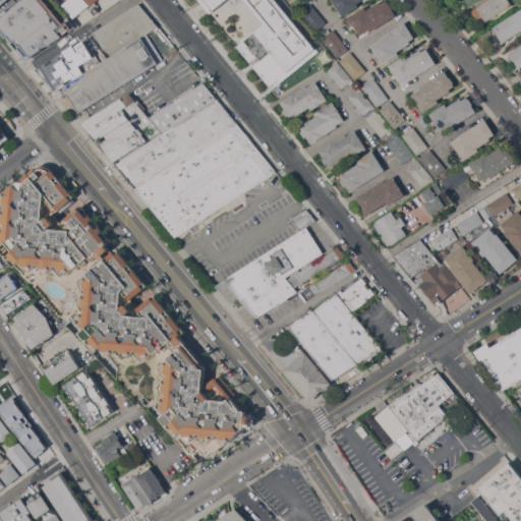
[(46,0),(64,21),(69,17),(76,25),(71,31),(69,29),(65,32),(63,30),(60,33),(64,37),(49,46),(49,45),(43,49),(44,49),(33,57),(29,59),(29,58),(27,59),(8,37),(7,38),(0,30),(0,0),(46,0)]
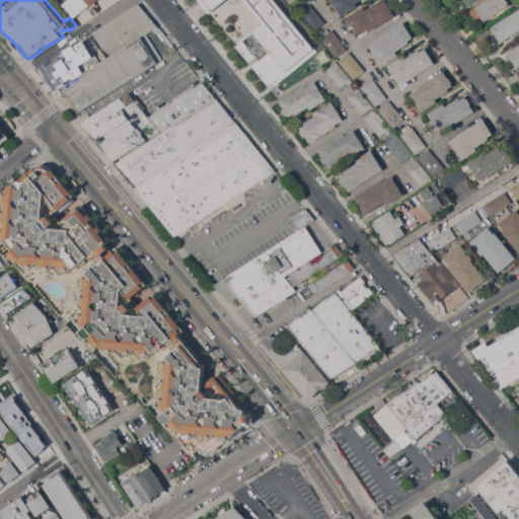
[(97,0),(69,0),(62,7),(75,21),(97,0)]
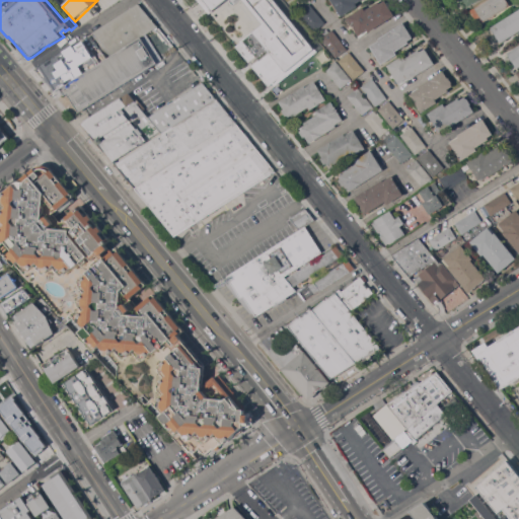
[(275,0),(317,51),(276,85),(274,82),(270,85),(252,65),(253,64),(251,61),(249,62),(237,46),(264,23),(244,0),(225,0),(210,13),(199,0),(275,0)]
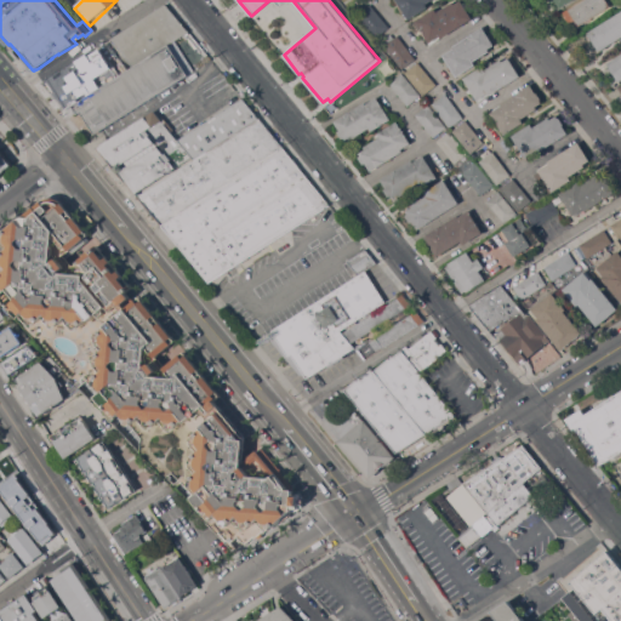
[(432,0),(427,4),(429,7),(408,21),(399,6),(400,5),(396,0),(432,0)]
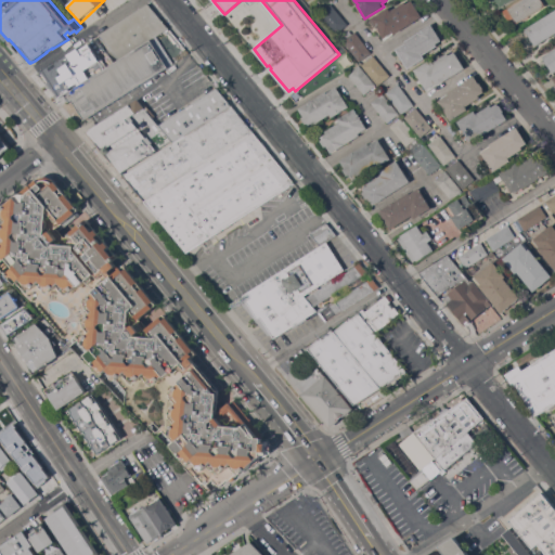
[(396,34),(395,31),(385,38),(377,25),(375,26),(371,21),(373,20),(373,18),(389,8),(391,11),(405,1),(407,3),(413,0),(423,16),(396,34)]
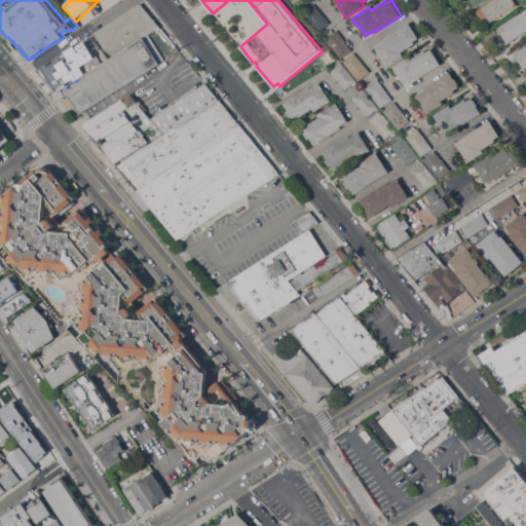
[(488,25),(484,17),(483,19),(482,16),(481,16),(479,12),(478,10),(482,7),(483,8),(494,0),(515,0),(518,5),(488,25)]
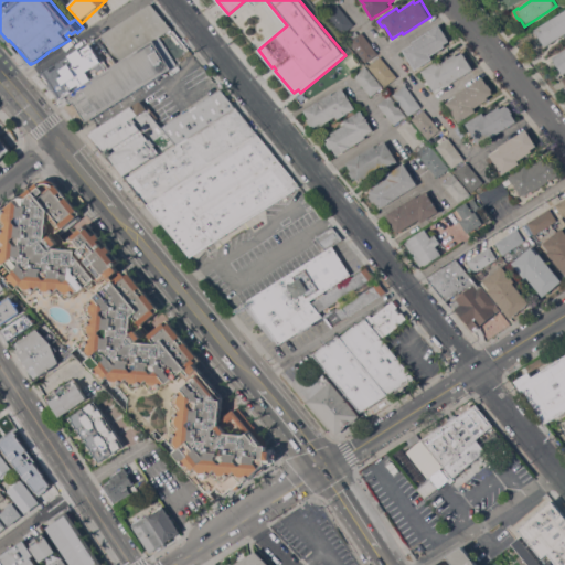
[(123,60),(103,35),(152,4),(172,29),(160,36),(178,64),(87,123),(74,102),(71,104),(66,97),(117,65),(116,64),(123,60)]
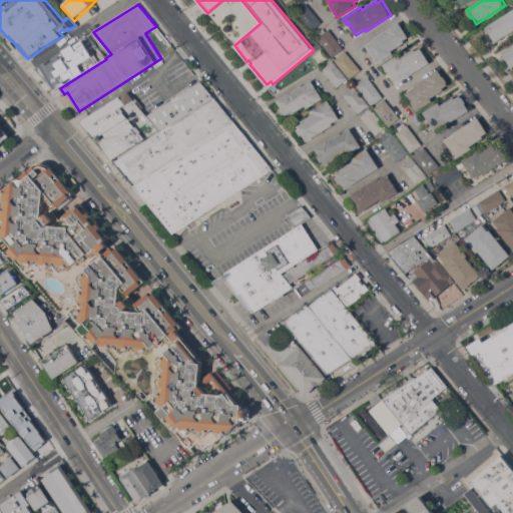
[(322,22),(312,31),(297,13),(307,4),(322,22)]
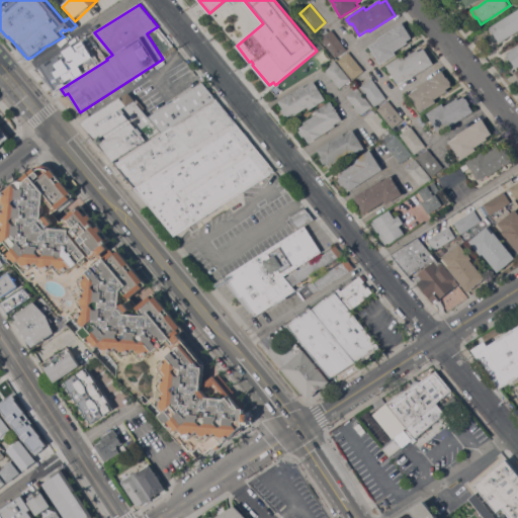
[(517,9),(517,30),(501,42),(491,26),(517,9)]
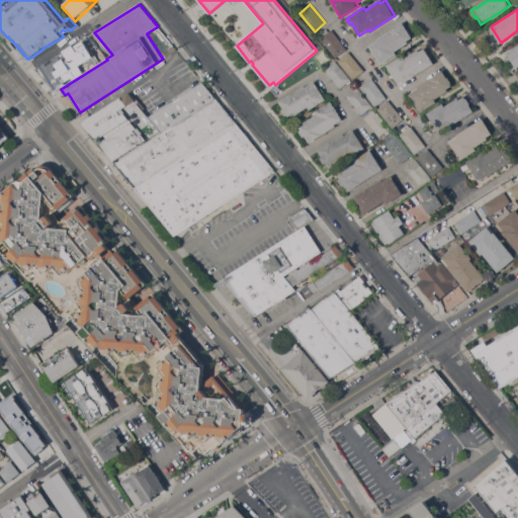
[(403,22),(413,37),(408,40),(409,42),(396,51),(398,54),(382,64),(370,46),(379,39),(378,37),(403,22)]
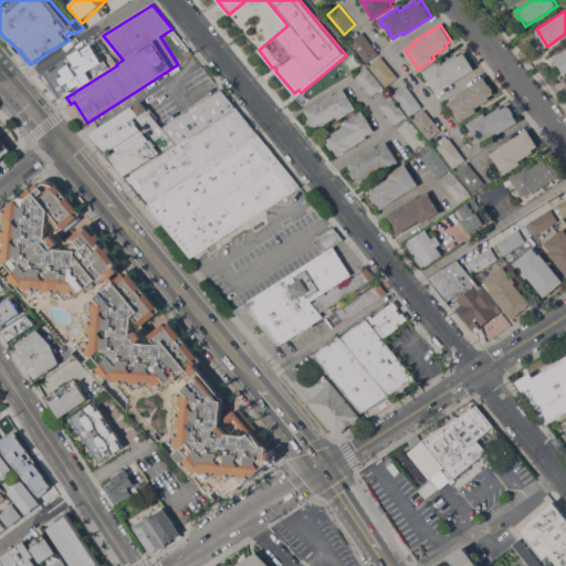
[(379,53),(367,63),(350,41),(352,41),(349,39),(358,32),(359,34),(363,32),(379,53)]
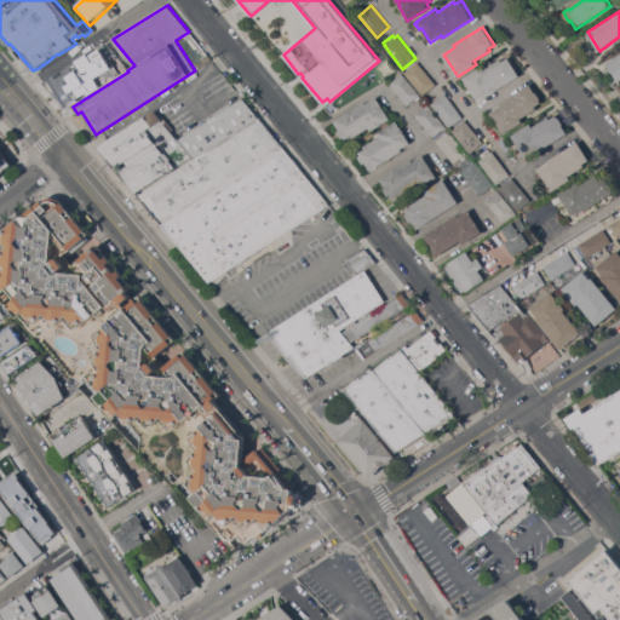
[(128,72),(73,107),(73,105),(67,109),(58,95),(56,96),(45,82),(56,75),(89,55),(90,55),(99,47),(103,52),(105,50),(108,53),(104,56),(118,76),(127,70),(128,72)]
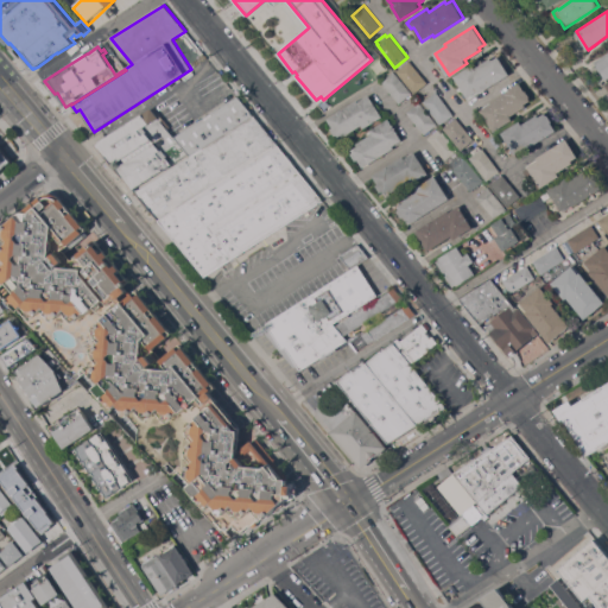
[(607,54),(607,78),(607,80),(595,62),(607,54)]
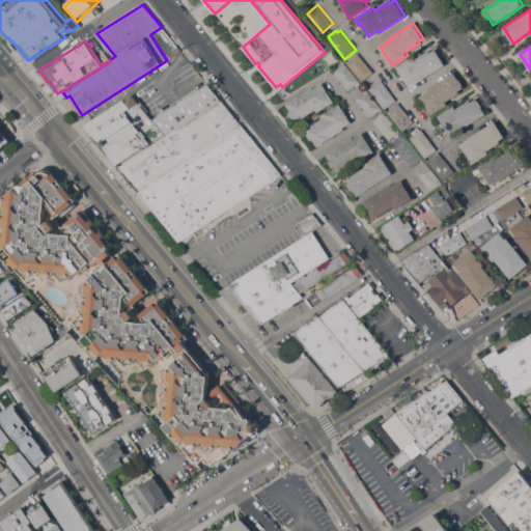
[(177,48),(180,52),(170,58),(167,54),(177,48)]
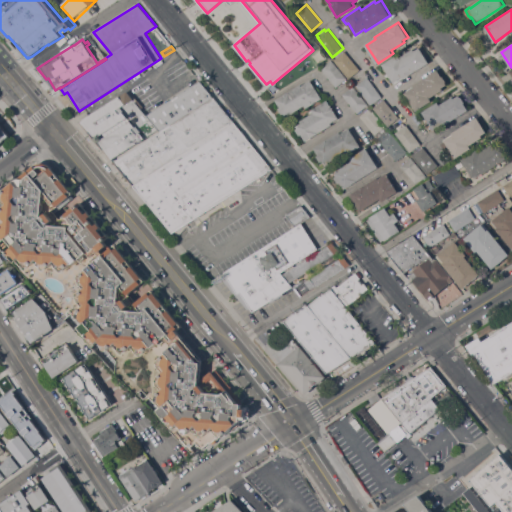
[(383,64),(399,54),(400,57),(413,48),(415,51),(420,47),(429,62),(417,70),(404,78),(404,76),(395,82),(383,64)]
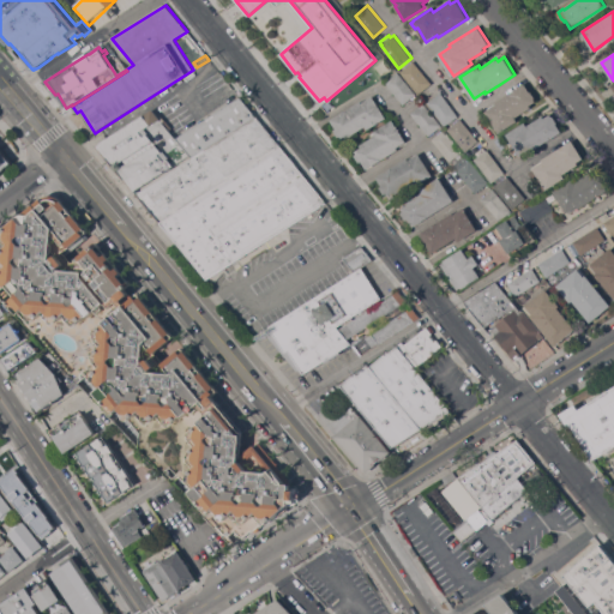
[(432,83),(419,94),(402,72),(414,61),(432,83)]
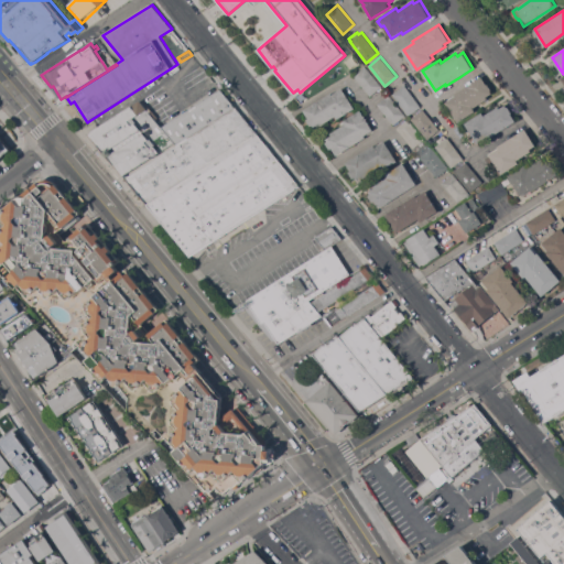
[(354,76),(366,66),(382,86),(370,96),(354,76)]
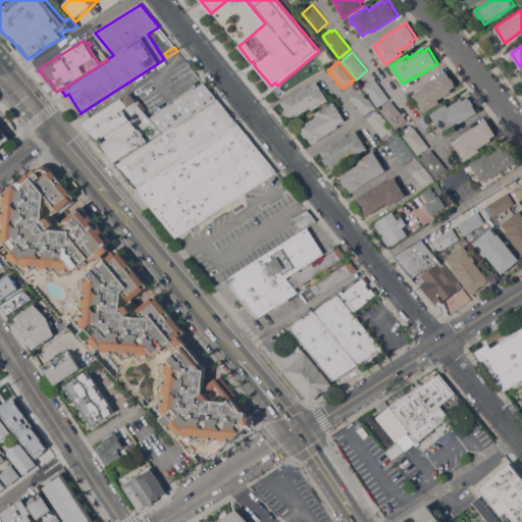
[(447,70),(451,77),(452,77),(456,83),(455,84),(456,86),(451,90),(452,91),(438,100),(440,103),(425,112),(413,95),(423,89),(421,87),(447,70)]
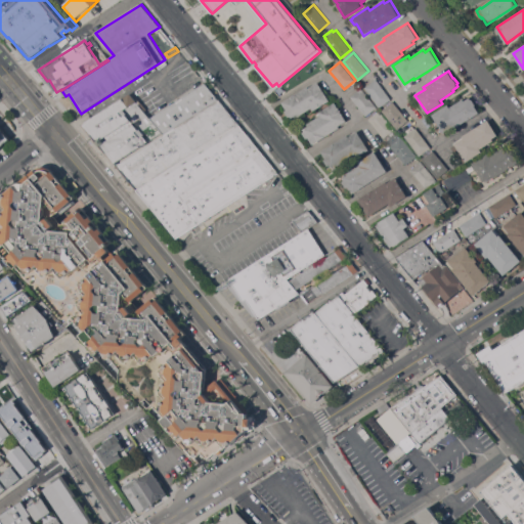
[(391,98),(380,106),(365,87),(377,79),(391,98)]
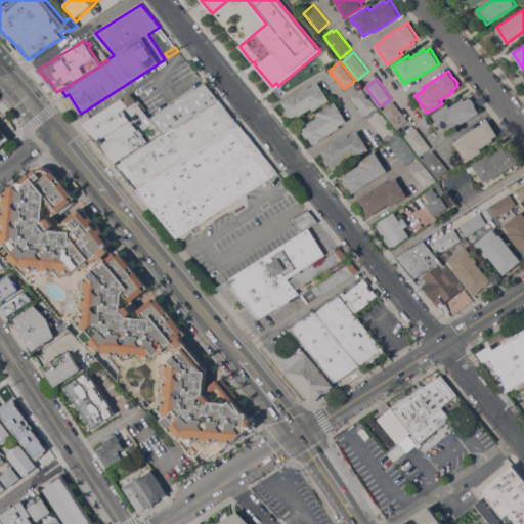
[(308,86),(309,87),(318,82),(331,100),(314,111),(312,107),(299,116),(298,114),(293,118),(292,115),(290,117),(286,111),(288,110),(284,102),(308,86)]
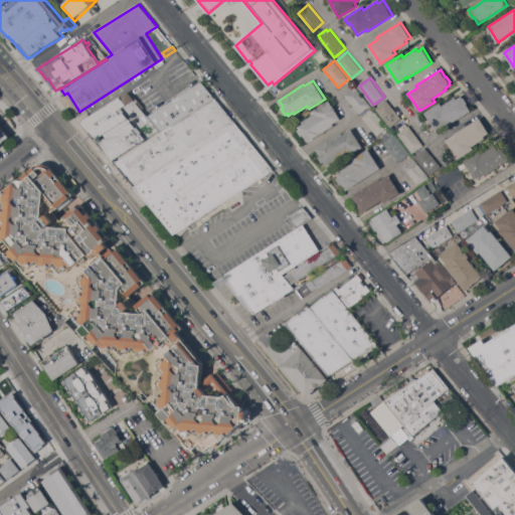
[(81,122),(129,92),(131,95),(133,94),(145,107),(143,109),(149,116),(201,81),(216,100),(116,164),(81,122)]
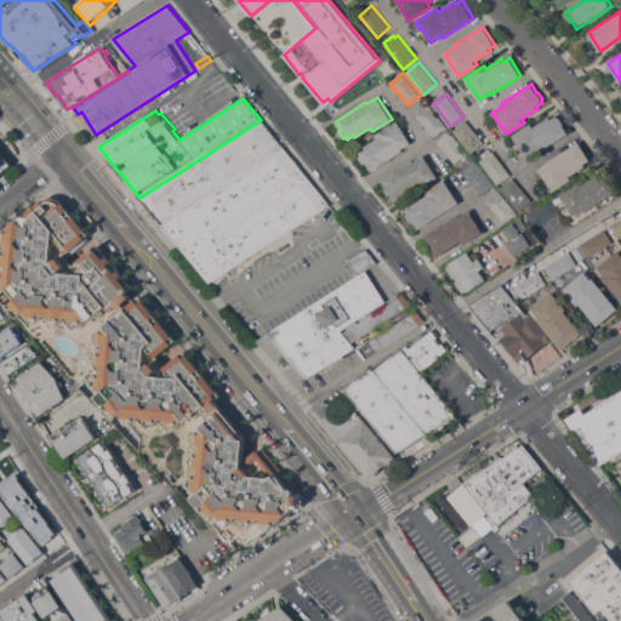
[(415,114),(428,104),(446,126),(434,137),(415,114)]
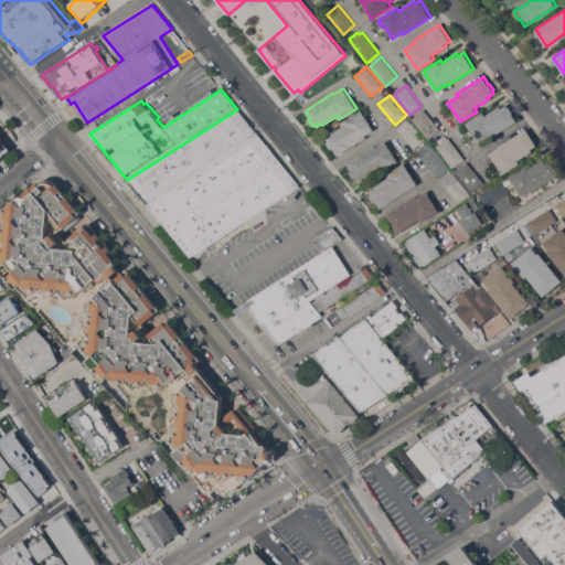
[(467,123),(483,113),(486,115),(500,106),(501,108),(507,105),(509,107),(510,106),(513,113),(512,114),(518,121),(504,129),(490,138),(489,137),(479,142),(467,123)]
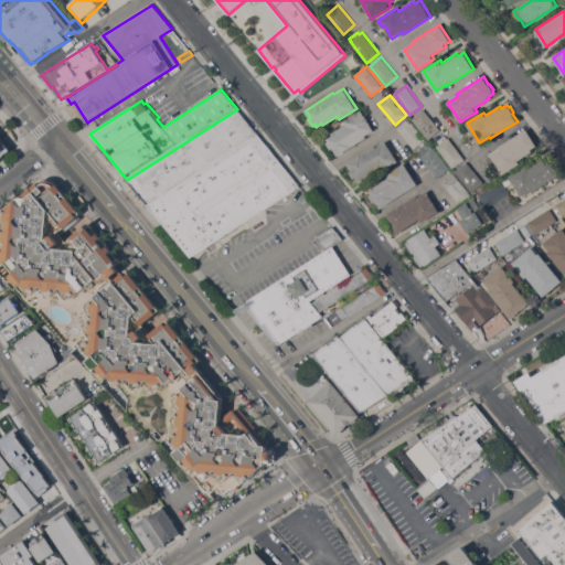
[(237,109),(258,135),(149,205),(127,180),(237,109)]
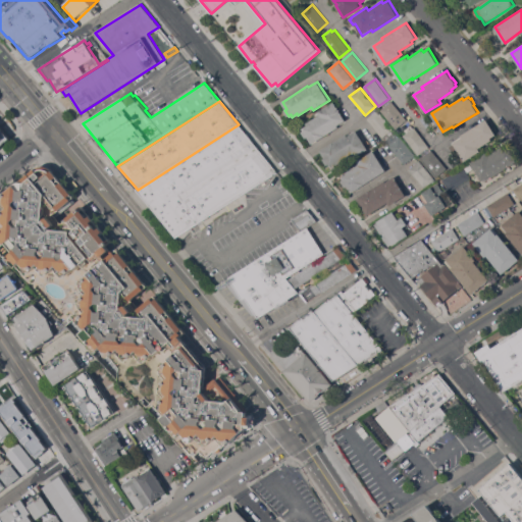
[(313,144),(308,137),(306,138),(302,132),(304,131),(303,128),(308,125),(307,122),(320,114),(318,111),(334,101),(346,120),(337,125),(338,126),(313,144)]
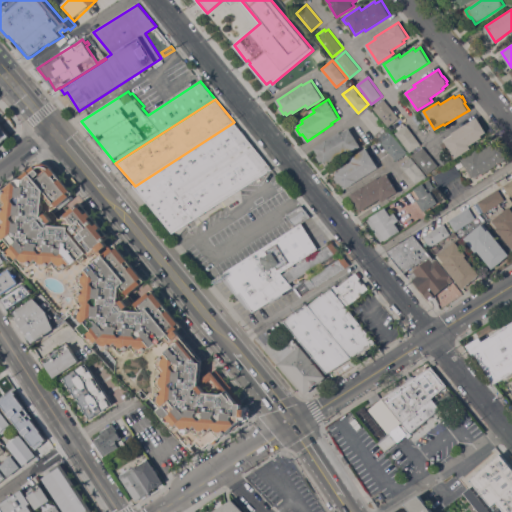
[(374,108),(384,99),(399,117),(389,126),(374,108)]
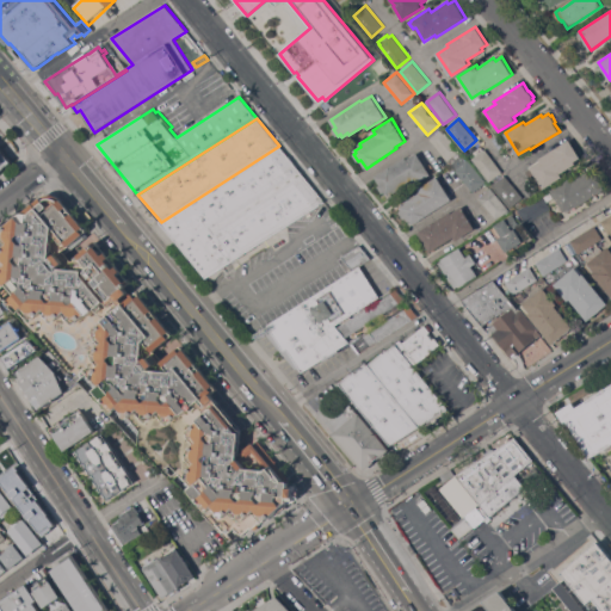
[(448,160),(430,139),(443,129),(461,150),(458,153),(461,155),(456,158),(454,155),(448,160)]
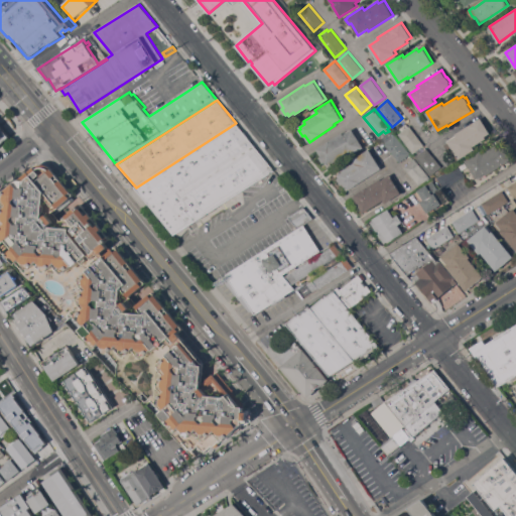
[(448,141),(457,136),(456,134),(481,118),(491,133),(486,136),(487,138),(474,146),(476,149),(460,159),(448,141)]
